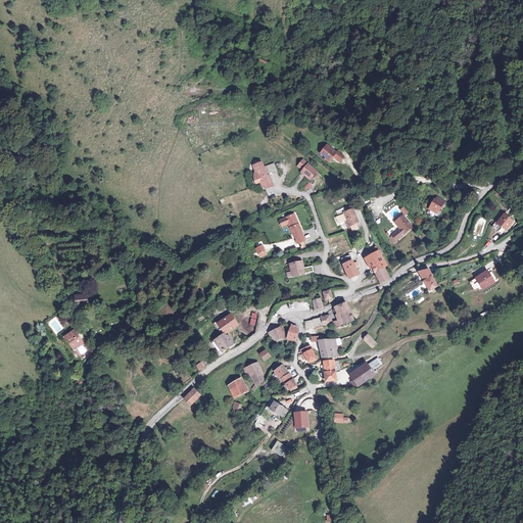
[(270,61),(257,56),(254,63),(267,68),(270,61)]
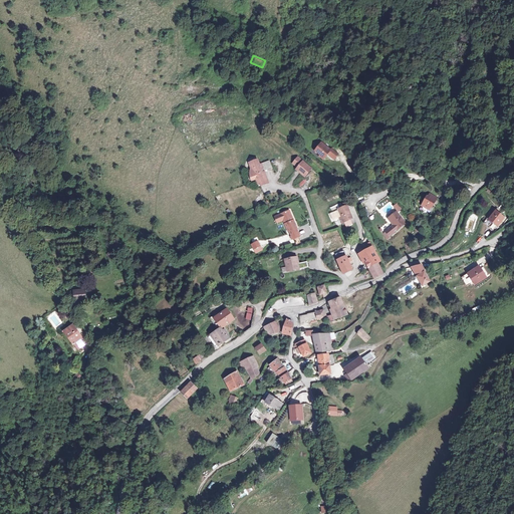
[(320,142),(312,153),(321,160),(325,155),(333,160),(337,154),(320,142)]
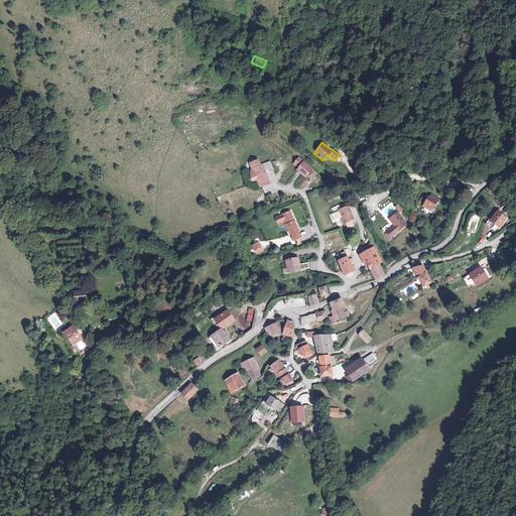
[(258,150),(261,163),(269,161),(266,148),(258,150)]
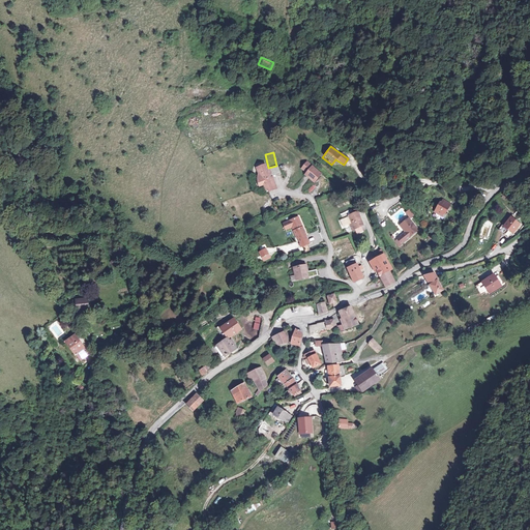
[(322,174),(306,162),(300,169),(305,173),(302,176),(314,184),(322,174)]
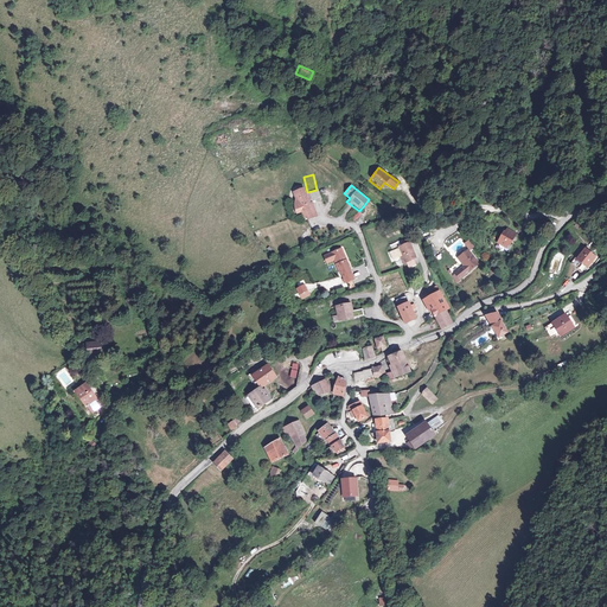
[(307,192),(306,187),(292,192),(298,204),(292,208),(296,215),(301,213),(304,218),(305,218),(307,222),(319,216),(307,192)]
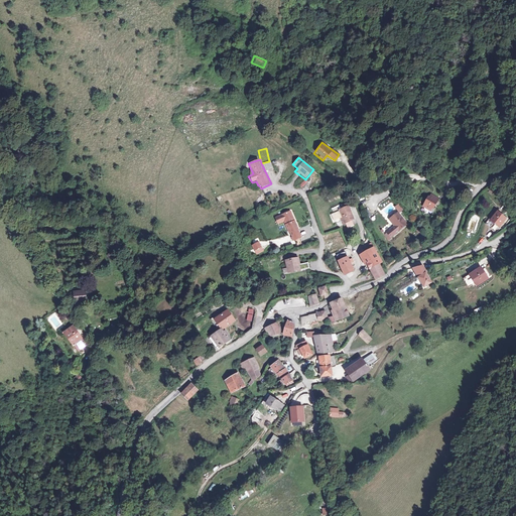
[(438,198),(428,194),(421,209),(432,213),(438,198)]
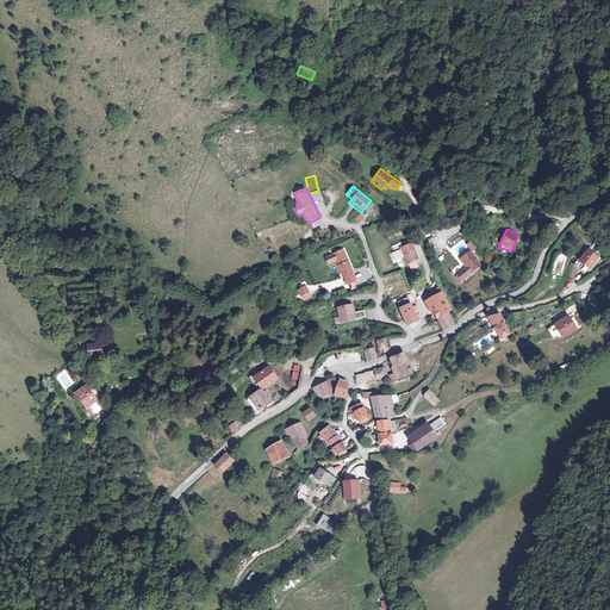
[(412,243),(397,249),(403,267),(408,265),(409,268),(416,266),(414,259),(417,257),(412,243)]
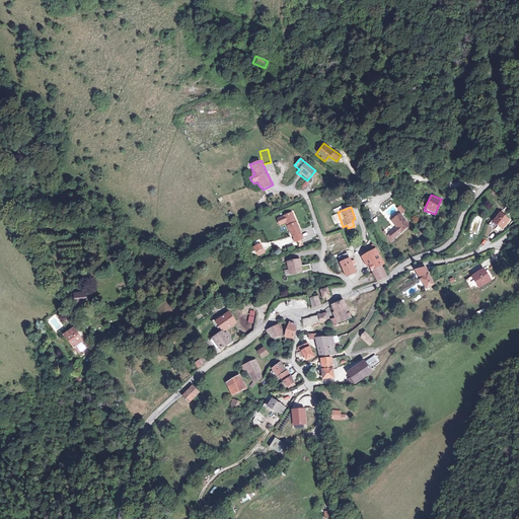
[(276,218),(279,226),(285,223),(294,243),(303,239),(291,211),(276,218)]
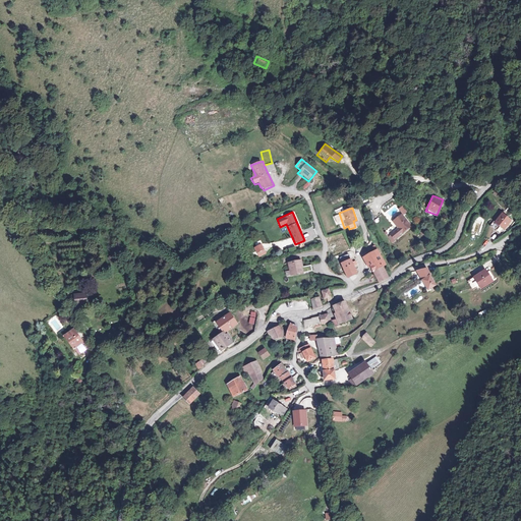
[(510,220),(500,213),(494,224),(504,230),(510,220)]
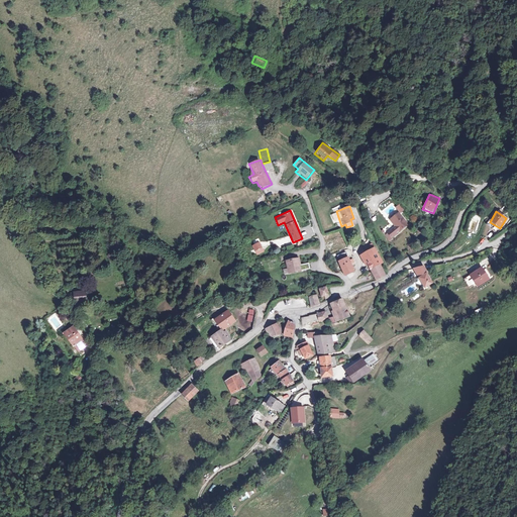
[(408,223),(398,212),(388,219),(394,227),(387,233),(390,237),(408,223)]
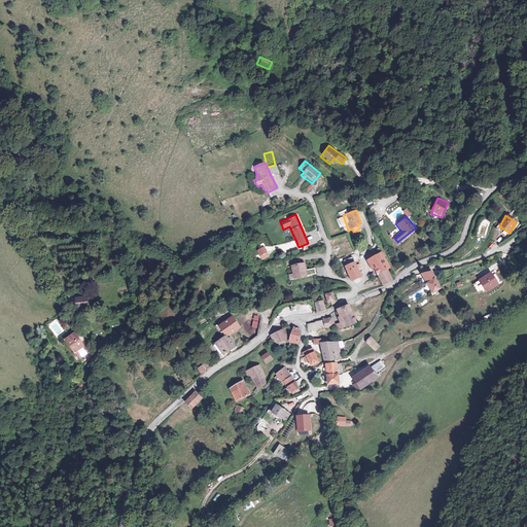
[(269,255),(264,246),(257,250),(261,259),(269,255)]
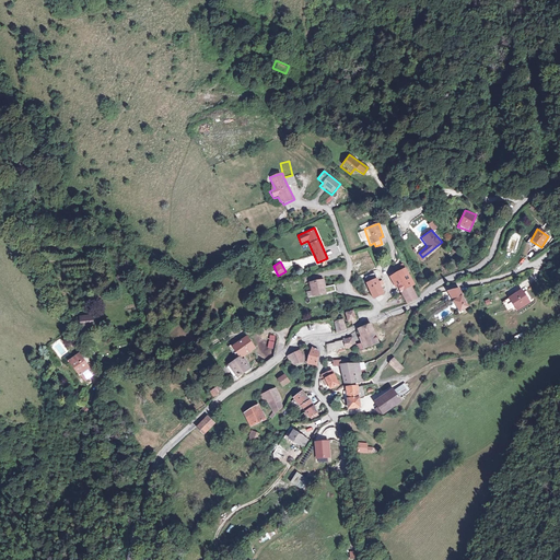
[(415,283),(405,267),(387,277),(397,292),(399,291),(407,304),(418,298),(411,286),(415,283)]
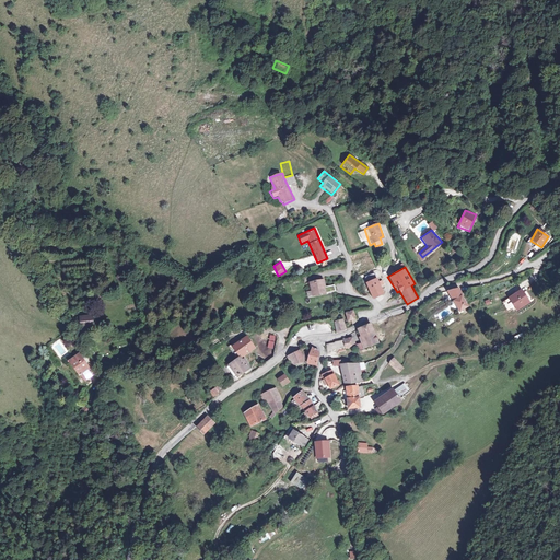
[(381,288),(376,279),(365,283),(370,292),(381,288)]
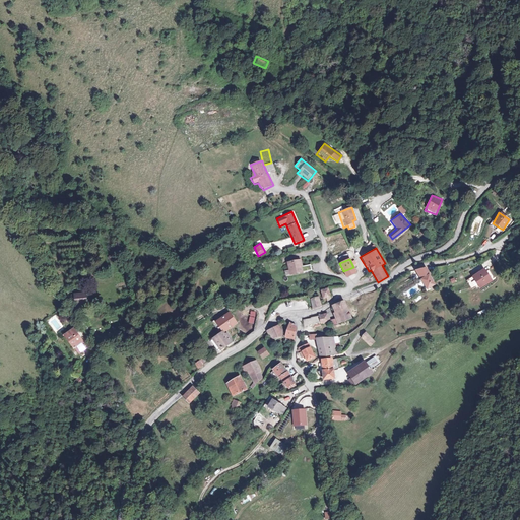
[(286,264),(289,275),(312,269),(311,265),(303,267),(301,260),(286,264)]
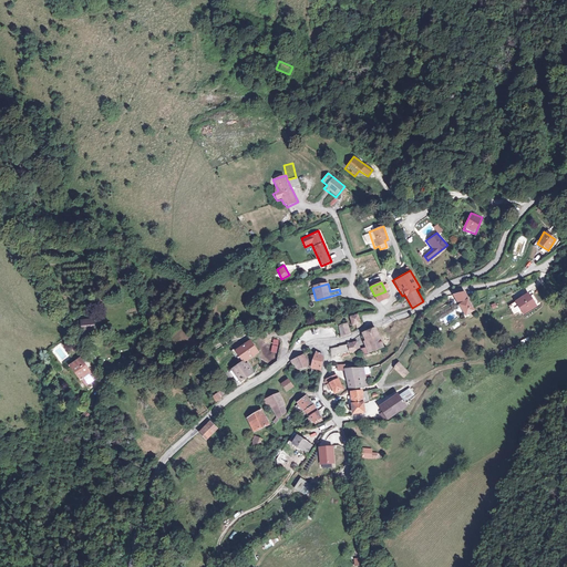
[(475,312),(464,291),(454,297),(465,318),(475,312)]
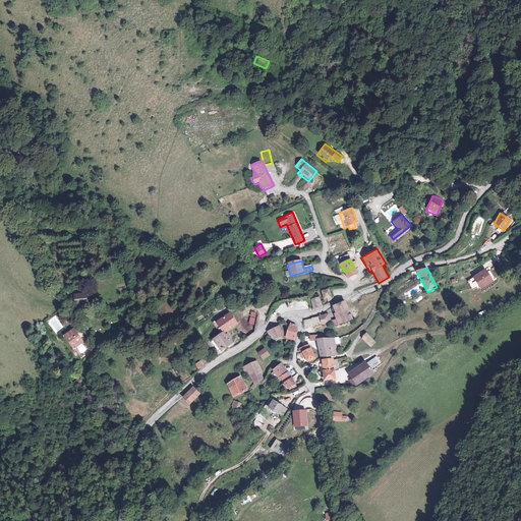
[(495,281),(485,269),(473,278),(481,290),(495,281)]
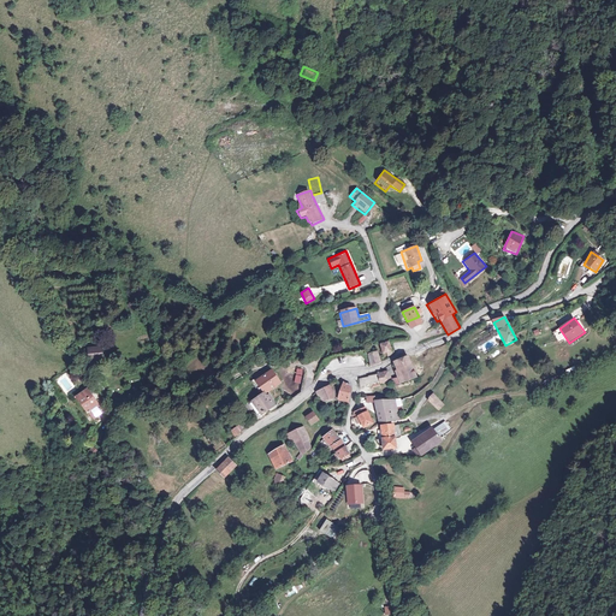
[(388,343),(379,345),(383,357),(391,354),(388,343)]
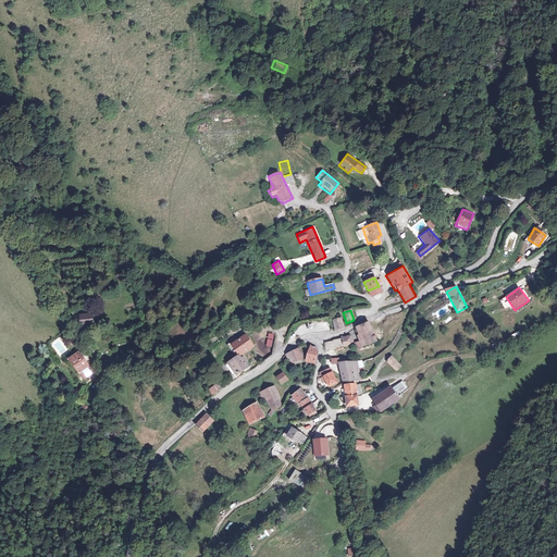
[(96,324),(95,313),(81,314),(82,325),(96,324)]
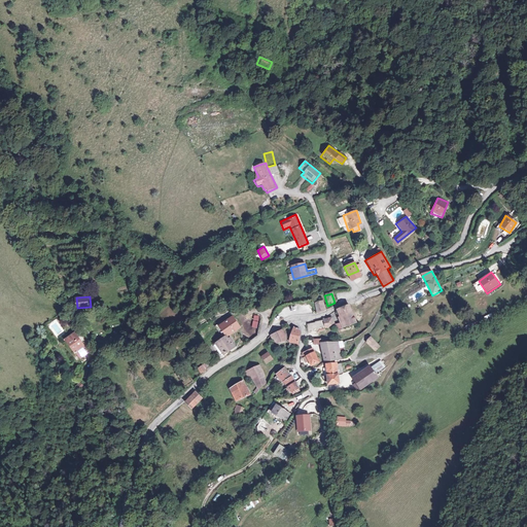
[(321,300),(313,304),(316,312),(325,308),(321,300)]
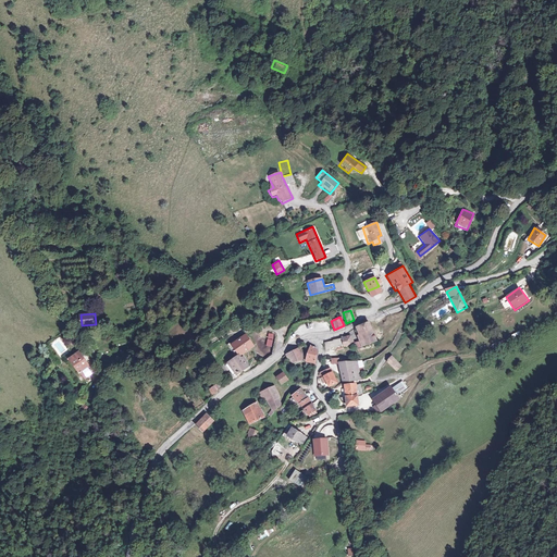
[(374,344),(369,323),(348,329),(350,335),(322,344),(324,353),(361,342),(362,347),(374,344)]
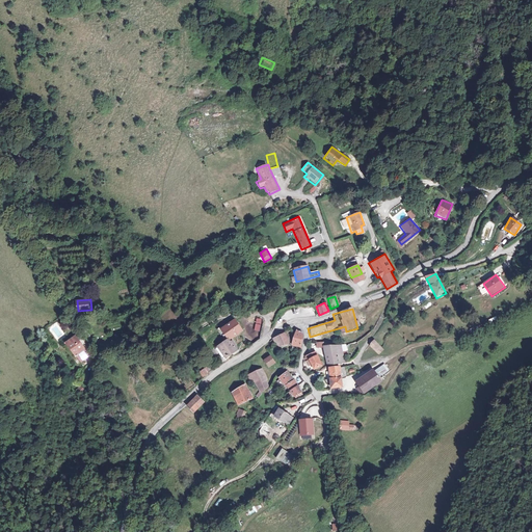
[(234,322),(221,329),(227,339),(239,330),(234,322)]
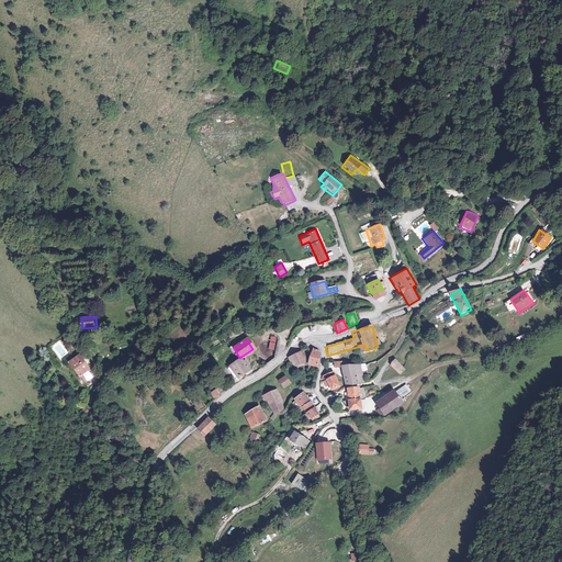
[(303,351),(288,359),(292,369),(299,367),(301,372),(304,370),(302,364),(307,366),(318,369),(319,352),(313,348),(308,358),(303,351)]
